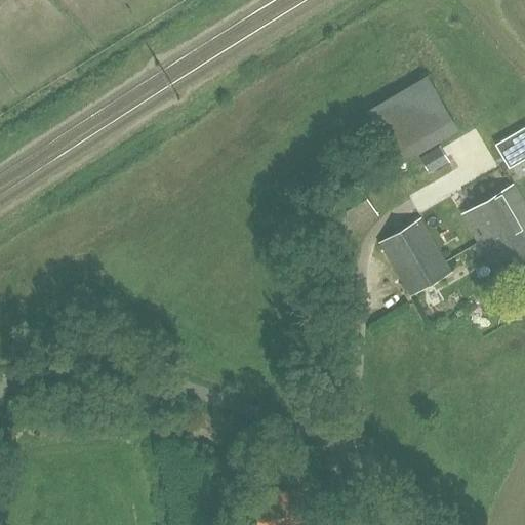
[(453,119),(441,98),(429,78),(368,115),(393,155),(453,119)]
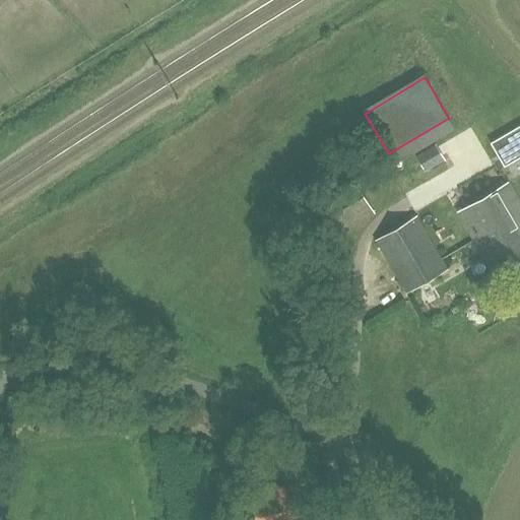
[(519,128),(492,145),(505,168),(519,158),(519,128)]
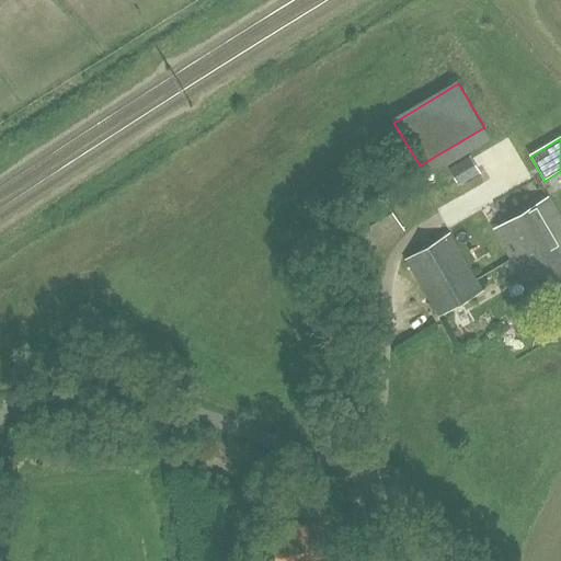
[(479,172),(477,168),(470,157),(450,169),(460,184),(479,172)]
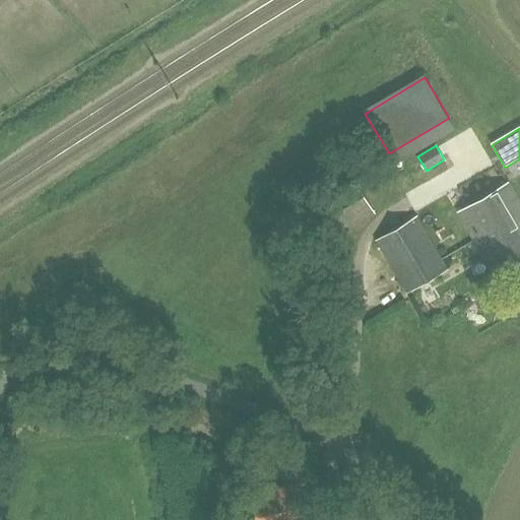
[(347,168),(353,178),(361,190),(381,178),(368,155),(347,168)]
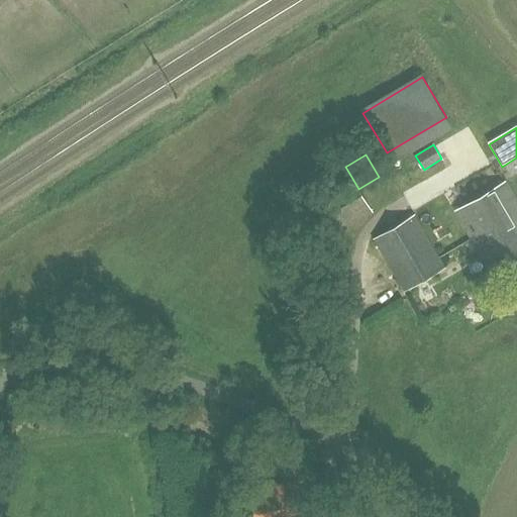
[(373,212),(358,189),(351,177),(316,199),(337,232),(373,212)]
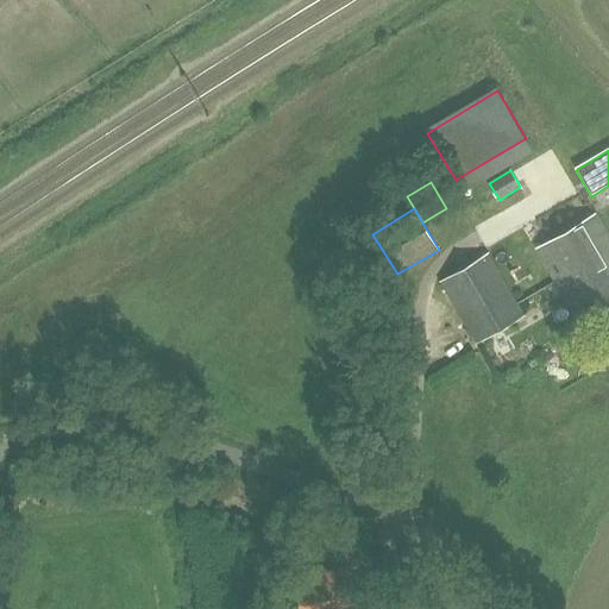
[(608,242),(595,217),(540,249),(582,320),(608,303),(608,242)]
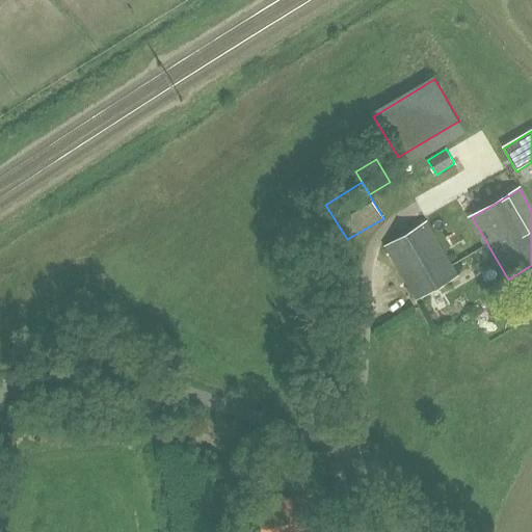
[(426,222),(384,245),(417,299),(457,275),(426,222)]
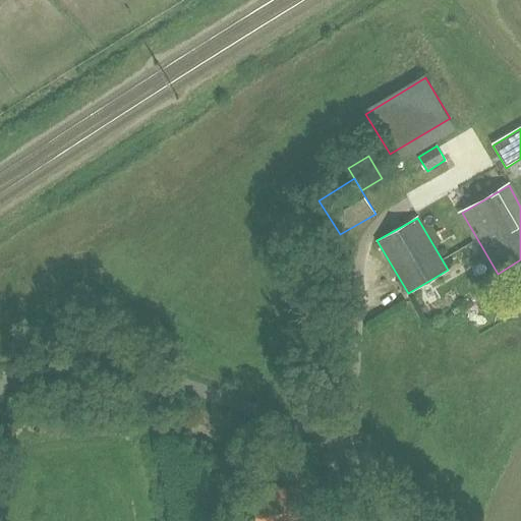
[(312,289),(342,292),(344,256),(314,254),(312,289)]
